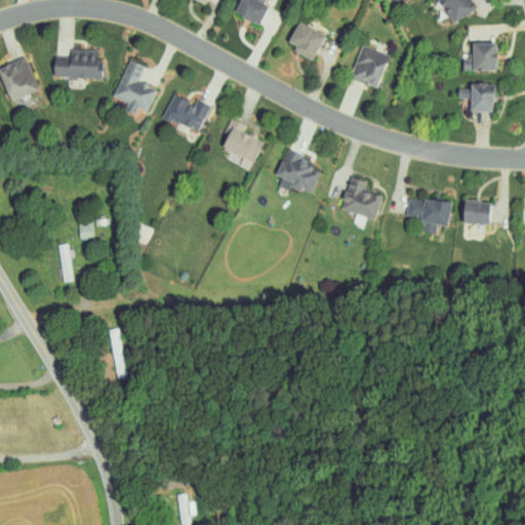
[(240,0),(235,14),(260,23),(268,0),(240,0)]
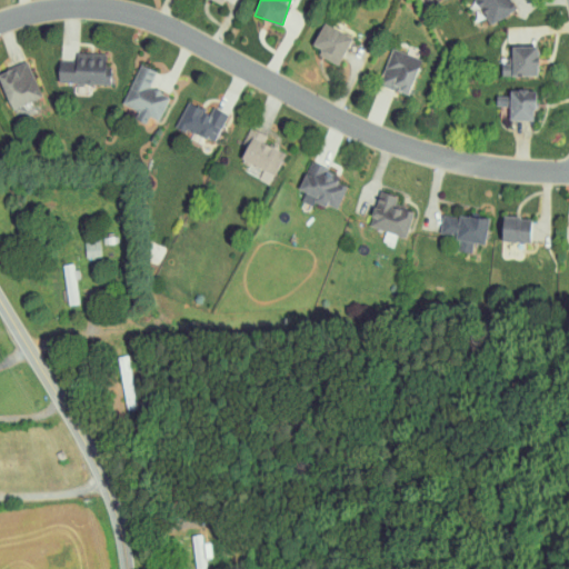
[(475,0),(488,25),(516,10),(510,0),(475,0)]
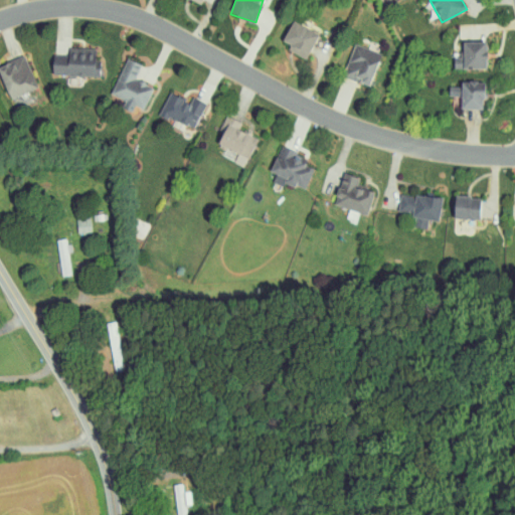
[(281,40),(289,44),(287,49),(306,58),(317,33),(290,20),(281,40)]
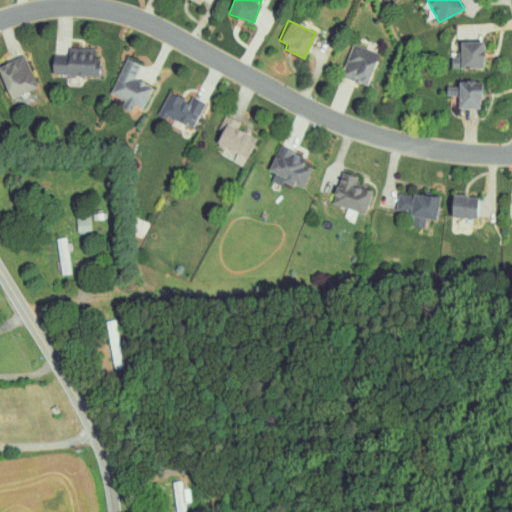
[(482,68),(483,41),(459,41),(459,57),(451,56),(450,67),(482,68)]
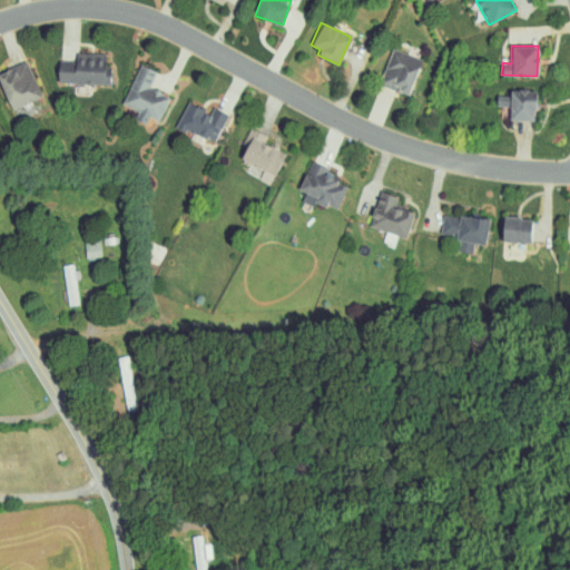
[(379,85),(409,94),(420,58),(390,49),(379,85)]
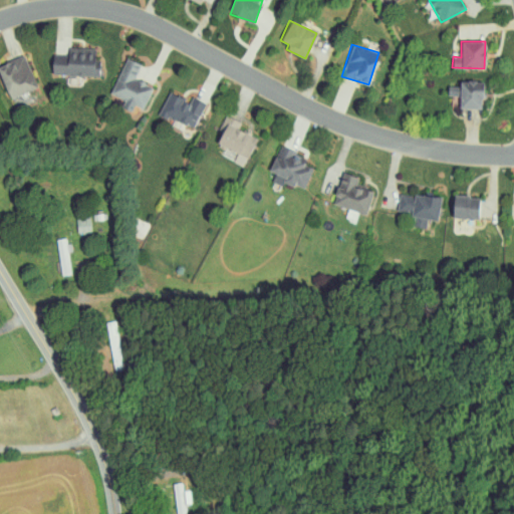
[(98,76),(99,60),(95,59),(95,48),(68,47),(67,55),(51,55),(50,74),(98,76)]
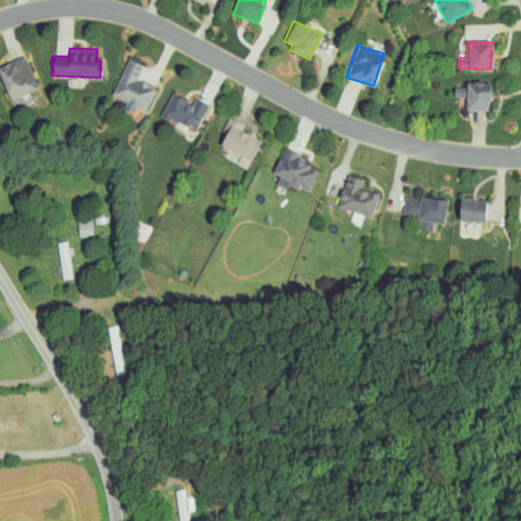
[(0,78),(8,100),(37,89),(23,53),(4,61),(5,64),(0,65),(0,78)]
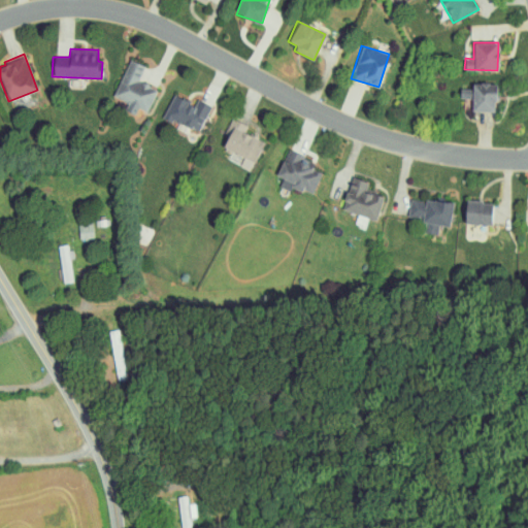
[(157,88),(138,80),(144,65),(128,59),(112,96),(127,102),(124,110),(134,114),(136,107),(147,111),(157,88)]
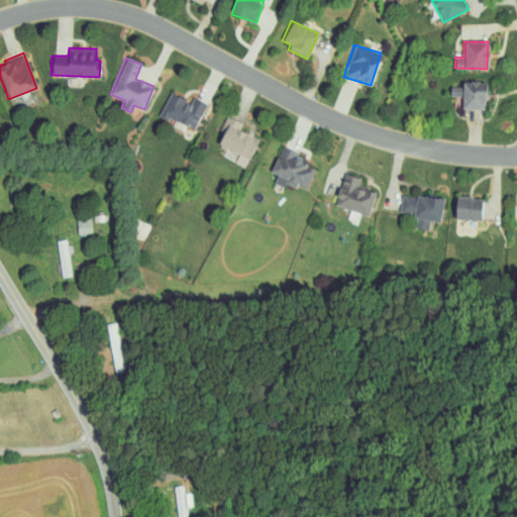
[(484,109),(485,81),(461,80),(461,87),(450,87),(450,96),(461,96),(461,108),(484,109)]
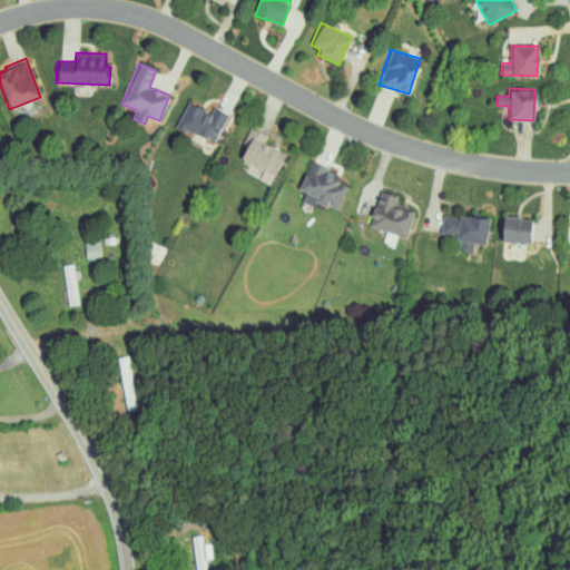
[(176,128),(216,143),(226,114),(187,100),(176,128)]
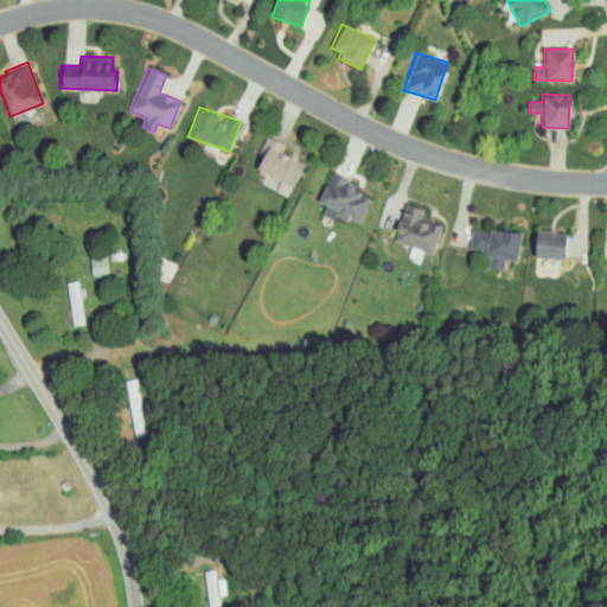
[(253,170),(264,176),(261,184),(289,196),(302,163),(294,159),(298,151),(266,138),(253,170)]
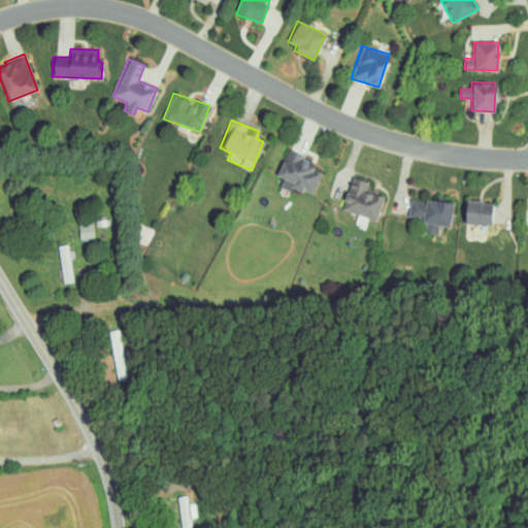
[(311,196),(323,167),(285,152),(276,175),(282,177),(279,184),(311,196)]
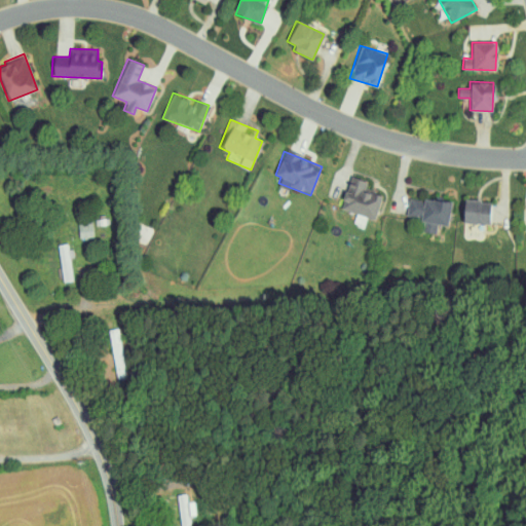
[(341,210),(375,219),(381,195),(367,191),(370,182),(350,177),(341,210)]
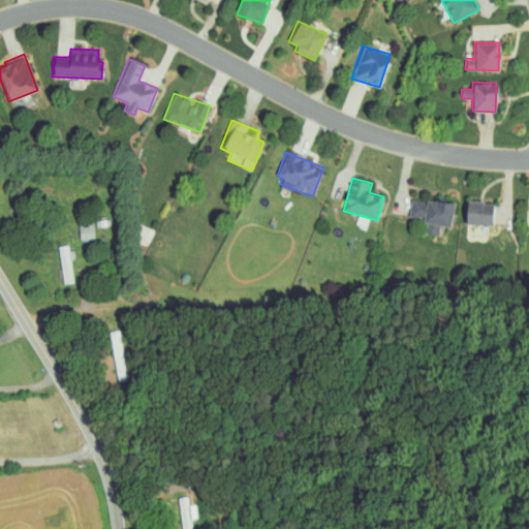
[(449,227),(453,204),(411,196),(408,215),(426,218),(423,232),(437,235),(439,225),(449,227)]
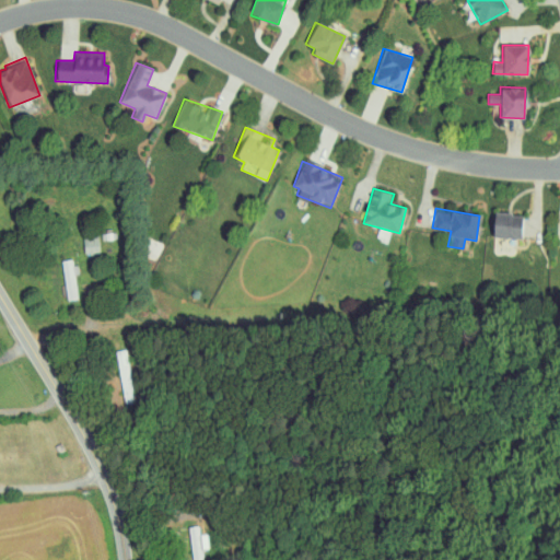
[(491,237),(522,238),(523,214),(492,213),(491,237)]
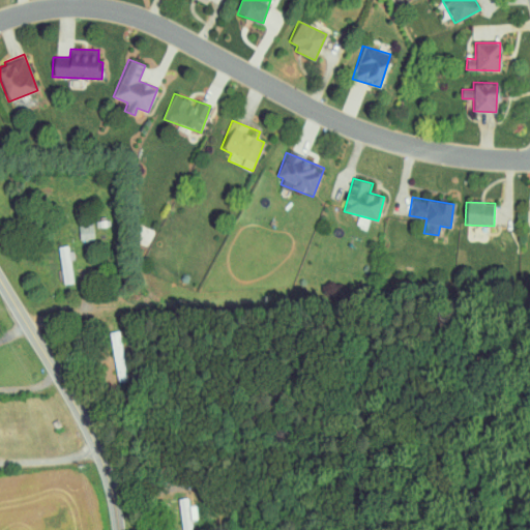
[(79,240),(93,239),(93,222),(79,223),(79,240)]
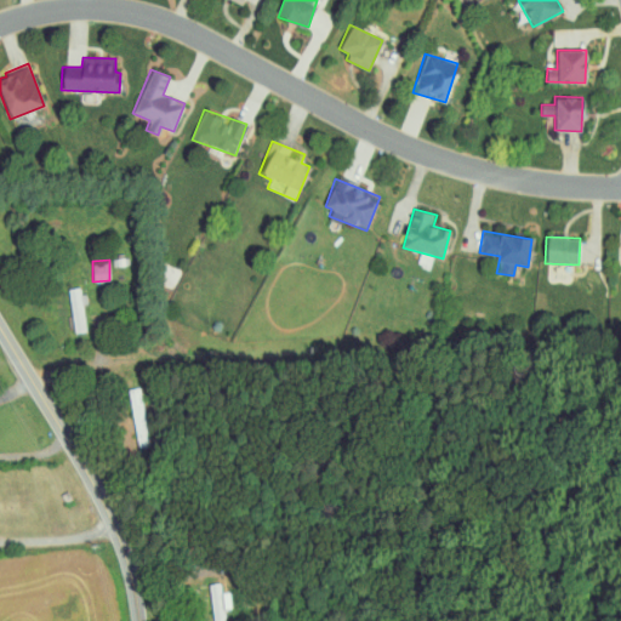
[(85,305),(83,286),(67,289),(74,334),(85,331),(81,306),(85,305)]
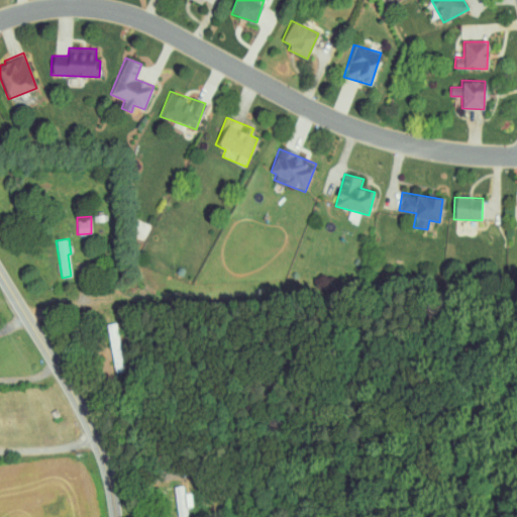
[(192,506),(191,494),(185,495),(183,485),(174,486),(178,516),(187,516),(186,507),(192,506)]
